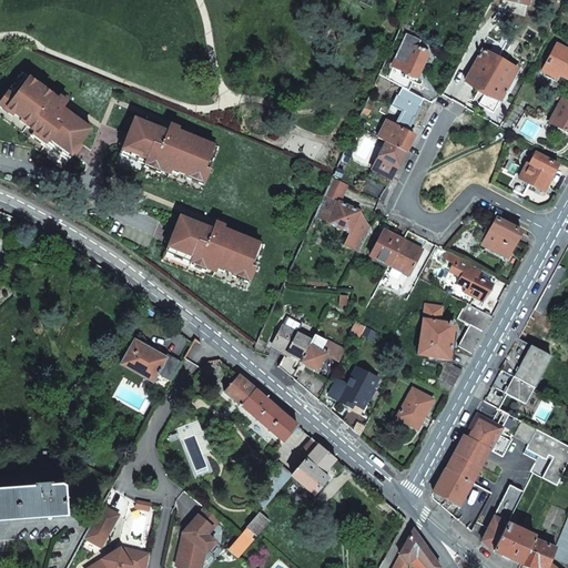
[(397,59),(387,78),(408,90),(415,77),(416,78),(416,75),(417,75),(418,74),(419,75),(422,70),(421,69),(422,68),(421,68),(427,52),(425,51),(426,50),(419,46),(418,48),(416,47),(419,39),(407,32),(395,58),(397,59)]
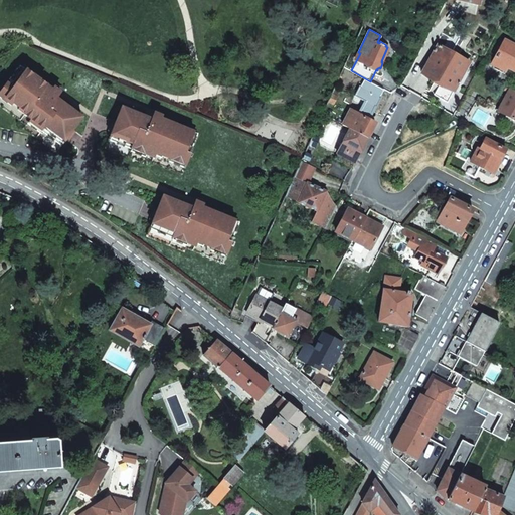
[(503,64),(509,67),(514,70),(514,44),(505,39),(492,63),(502,68),(503,64)]
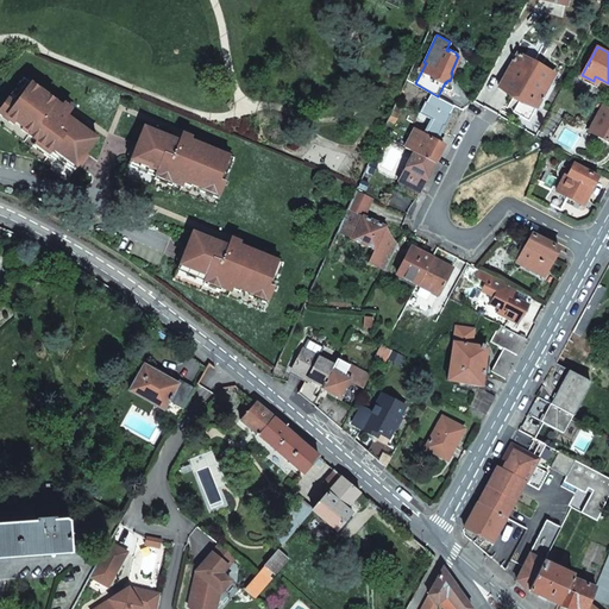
[(519,52),(498,87),(514,95),(508,106),(529,119),(556,74),(519,52)]
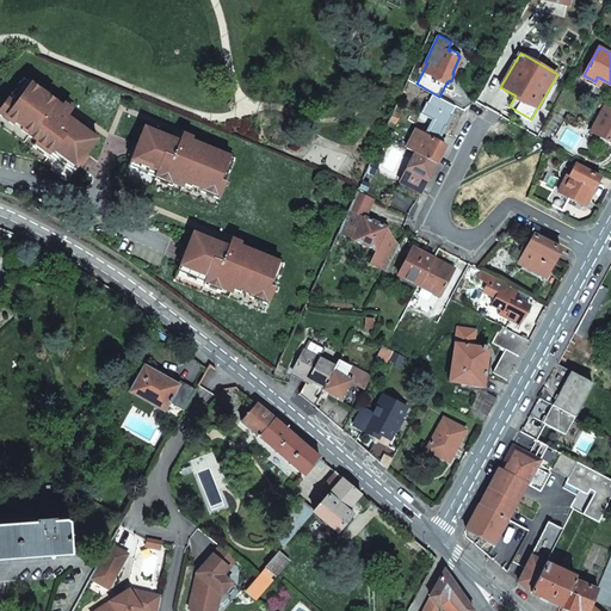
[(599,87),(604,80),(597,76),(596,81),(593,84),(599,87)]
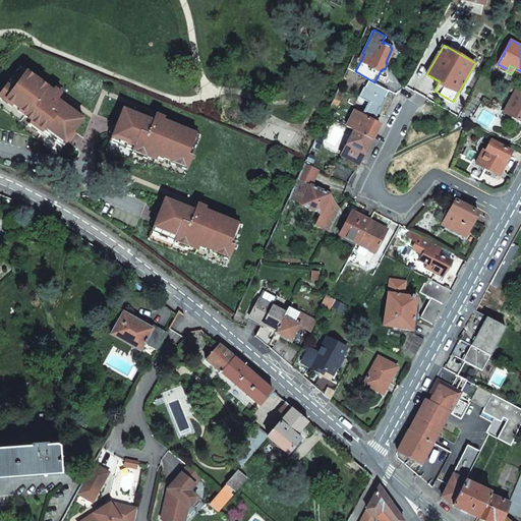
[(59,93),(53,89),(51,91),(18,66),(0,92),(0,108),(25,126),(22,130),(55,154),(81,118),(61,104),(55,99),(58,96),(59,93)]
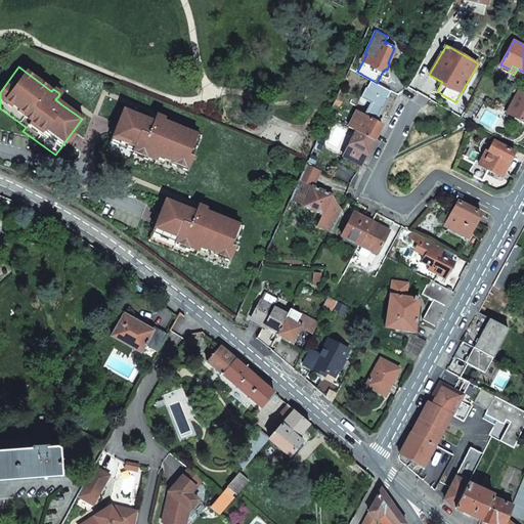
[(346,92),(340,89),(338,95),(343,97),(346,92)]
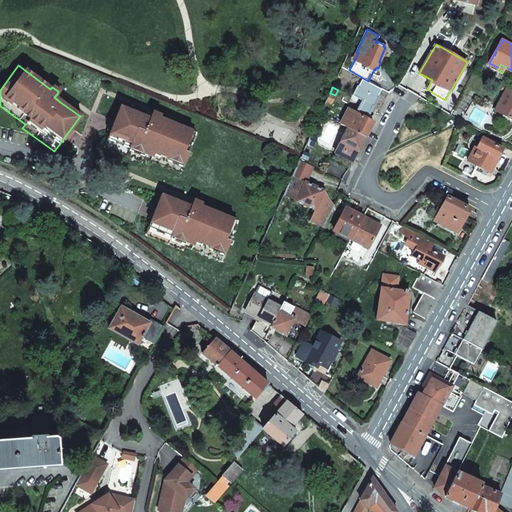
[(511,91),(508,89),(496,110),(504,114),(510,118),(511,118),(511,91)]
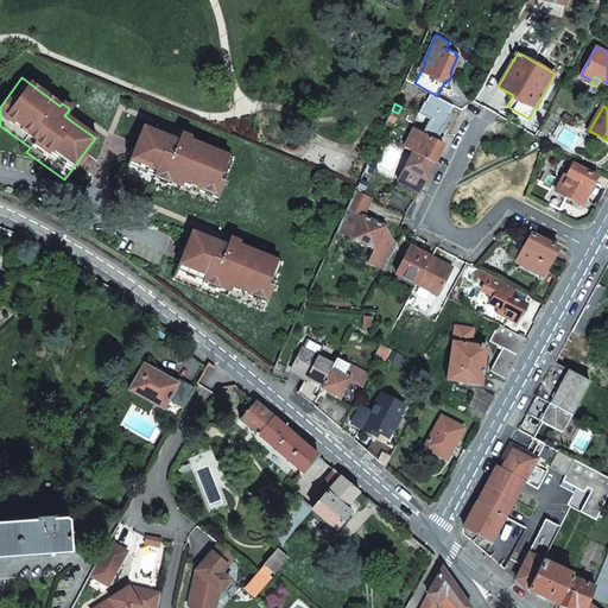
[(392,111),(387,119),(394,122),(398,113),(392,111)]
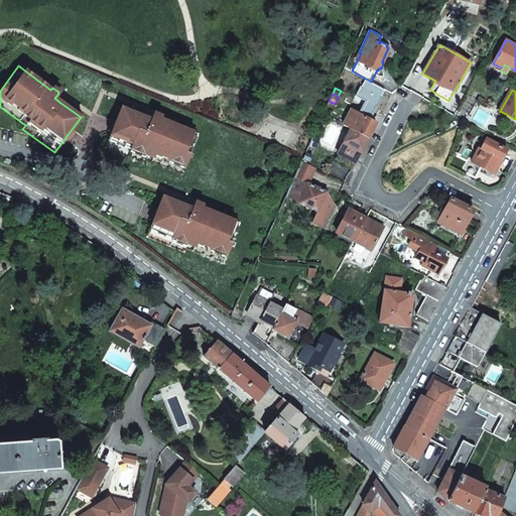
[(54,98),(60,103),(63,99),(57,95),(54,98)]
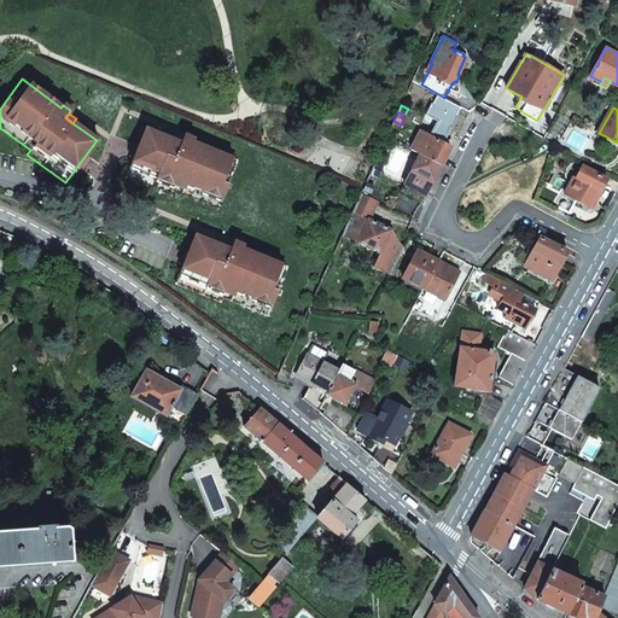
[(181,144),(172,140),(145,129),(126,178),(169,197),(172,192),(216,210),(235,161),(192,143),(193,139),(185,135),(182,139),(181,144)]
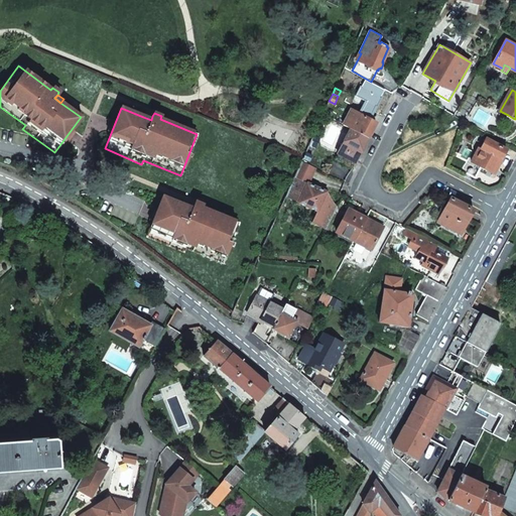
[(351,109),(343,124),(351,129),(368,138),(376,123),(369,119),(351,109)]
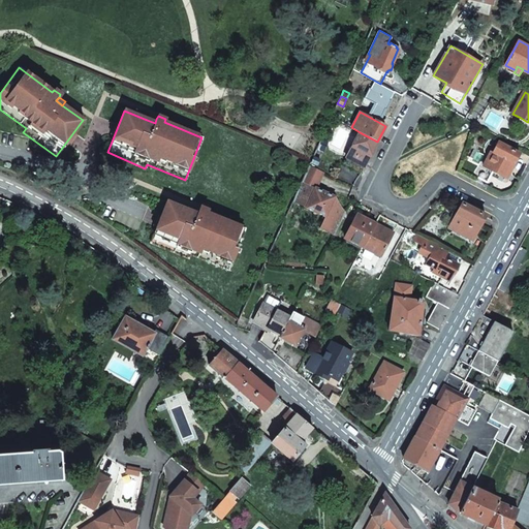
[(362,173),(377,142),(360,132),(344,163),(362,173)]
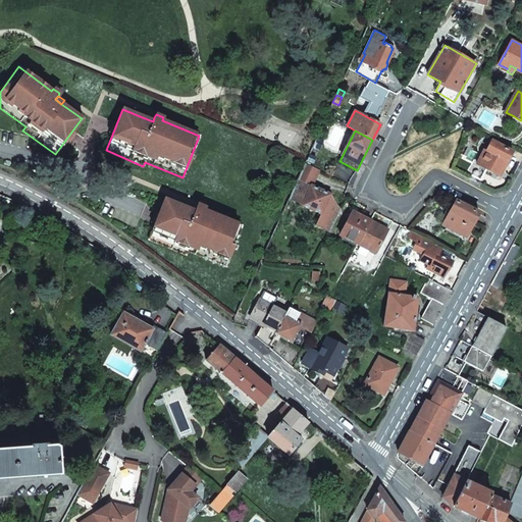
[(324,140),(317,137),(313,146),(320,149),(324,140)]
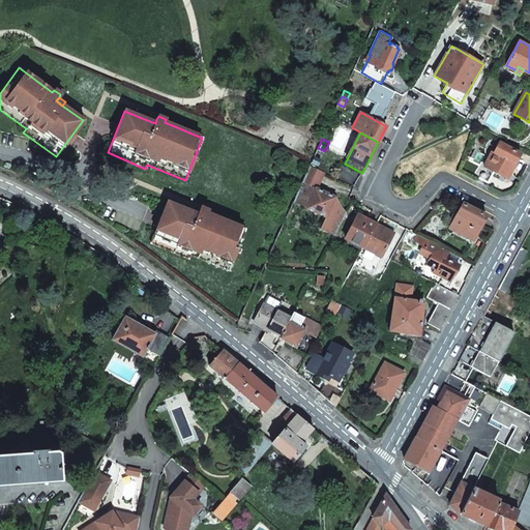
[(507,179),(521,153),(500,143),(493,155),(491,154),(478,177),(489,183),(495,172),(507,179)]
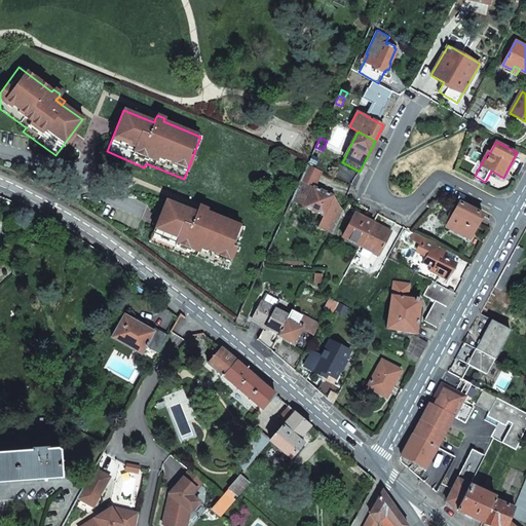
[(311,154),(309,160),(316,163),(320,157),(311,154)]
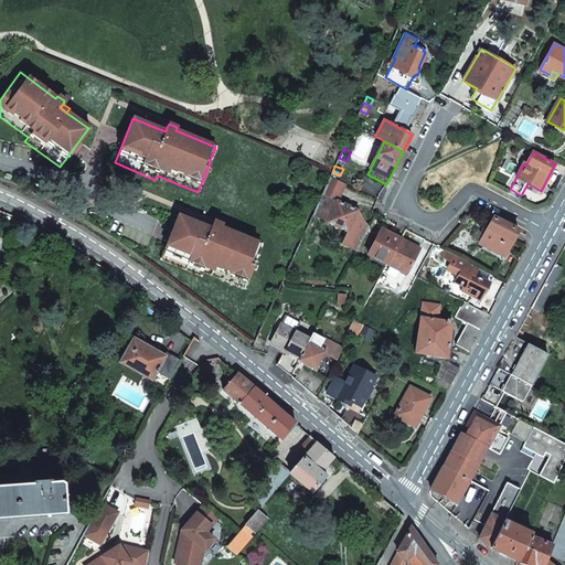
[(344,182),(331,174),(322,193),(337,200),(344,182)]
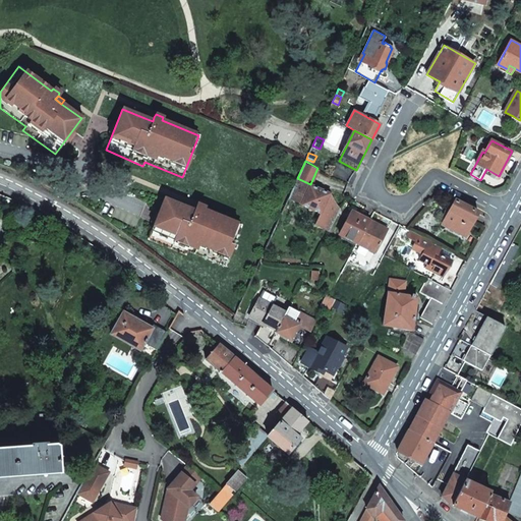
[(310,184),(297,178),(289,195),(321,212),(315,223),(329,230),(339,212),(336,208),(332,194),(310,184)]
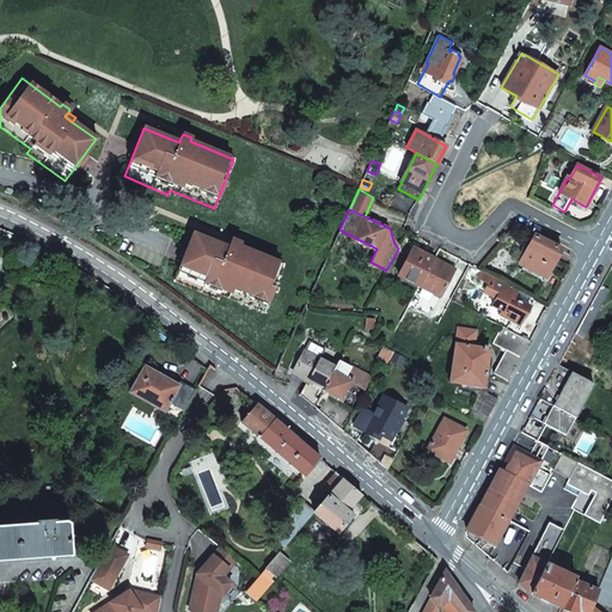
[(228,248),(219,244),(193,233),(173,281),(216,300),(219,295),(263,313),(283,264),(238,248),(240,243),(232,239),(230,243),(228,248)]
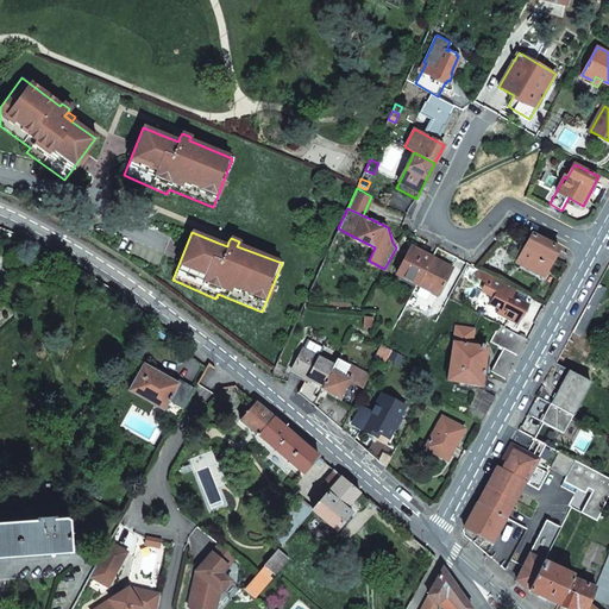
[(544,277),(559,249),(532,234),(526,246),(522,252),(518,263),(544,277)]
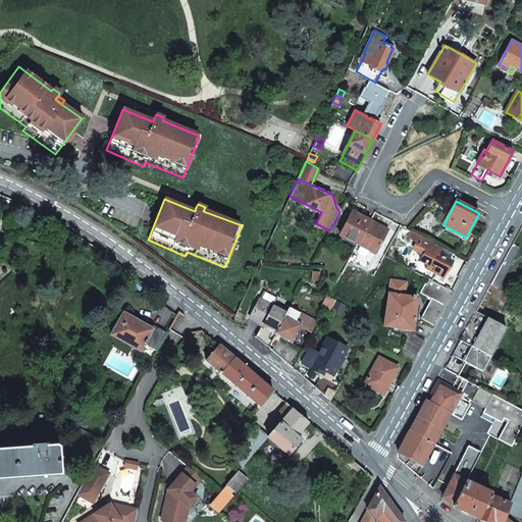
[(340,233),(358,244),(370,221),(353,211),(340,233)]
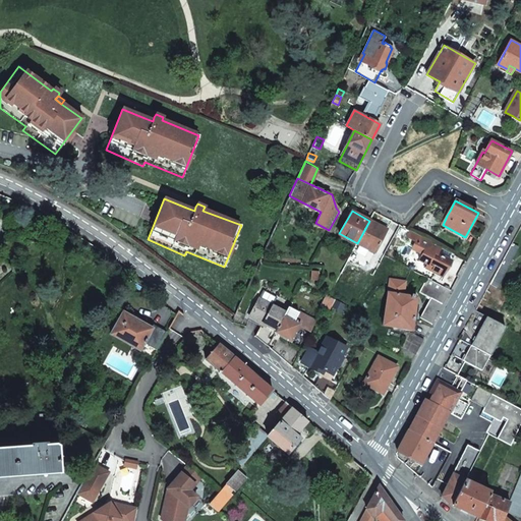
[(369,221),(357,243),(374,252),(387,230),(369,221)]
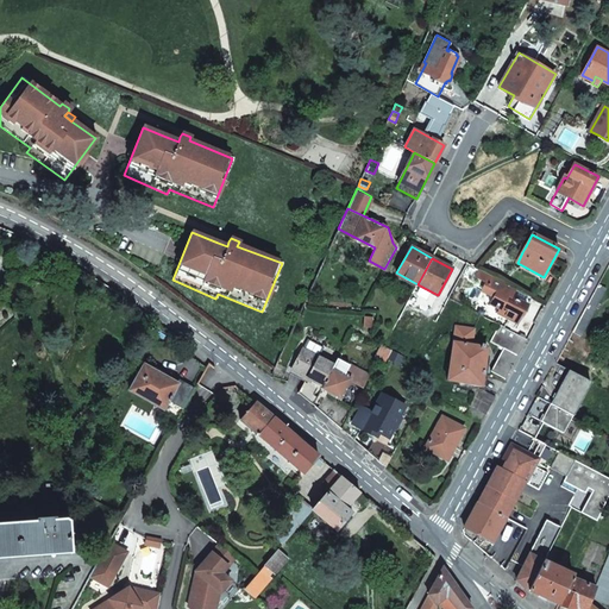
[(494,277),(483,271),(479,278),(490,284),(494,277)]
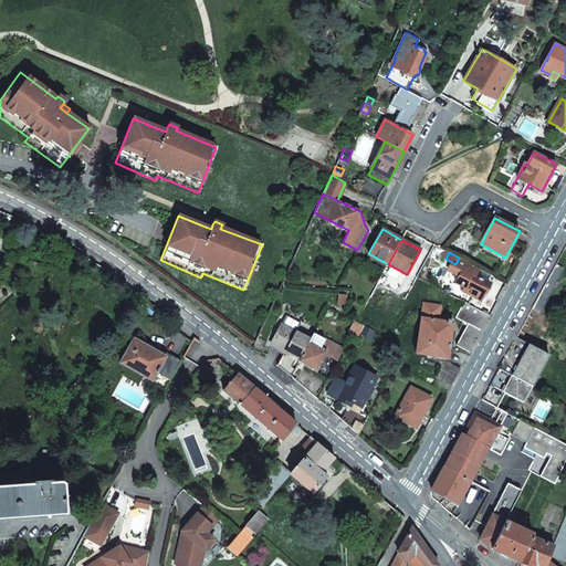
[(481,300),(494,275),(482,269),(459,258),(456,264),(452,271),(460,275),(457,282),(465,286),(464,291),(481,300)]
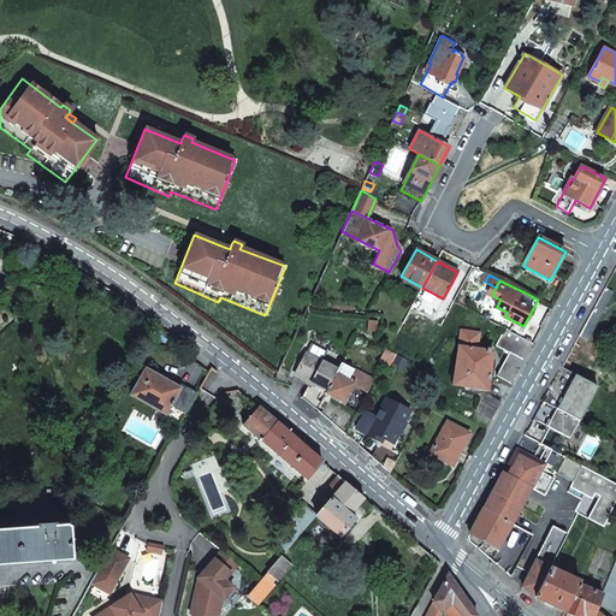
[(580,335),(590,341),(615,292),(605,288),(580,335)]
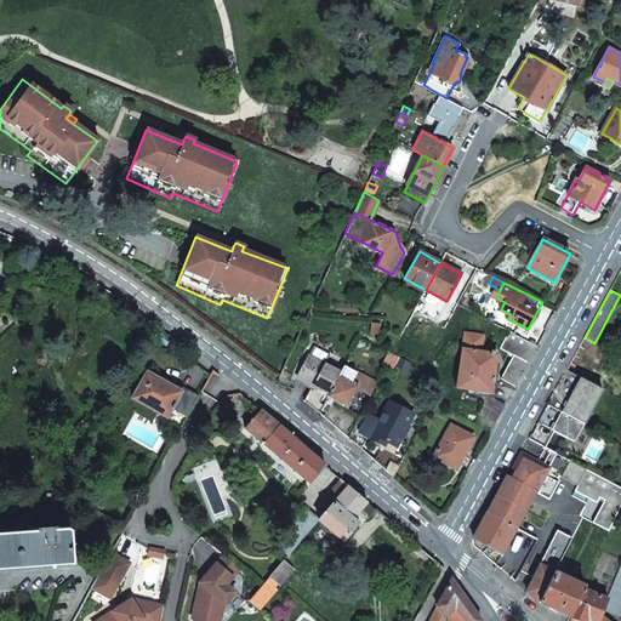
[(514,386),(536,346),(510,331),(500,348),(513,355),(501,379),(514,386)]
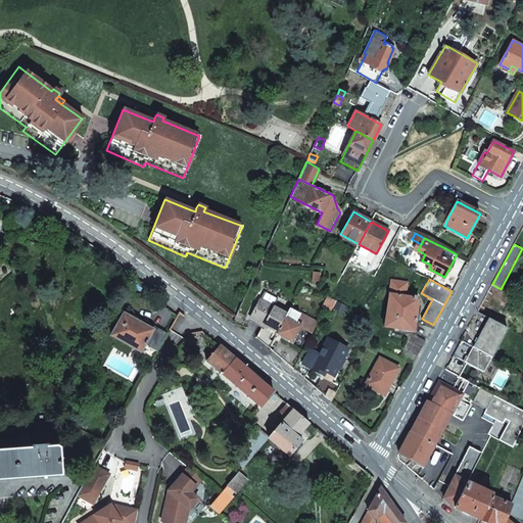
[(400,357),(413,364),(425,340),(413,333),(419,299),(417,298),(417,296),(413,295),(413,297),(406,296),(408,283),(392,280),(384,326),(406,330),(403,347),(405,347),(403,349),(400,357)]
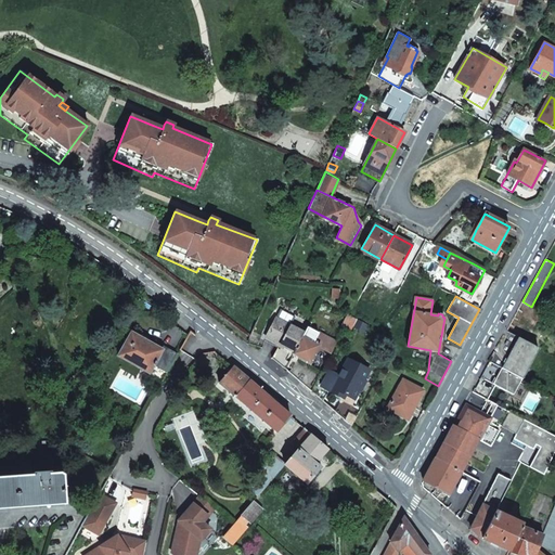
[(275,317),(266,336),(279,344),(272,358),(283,363),(285,359),(289,362),(294,355),(293,353),(294,352),(305,333),(275,317)]
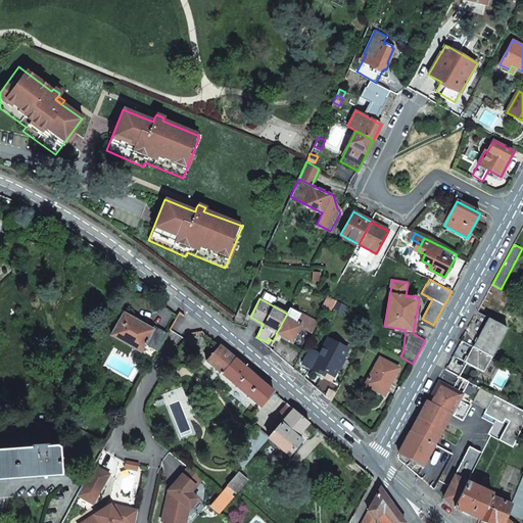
[(329,305),(333,308),(337,301),(333,298),(329,305)]
